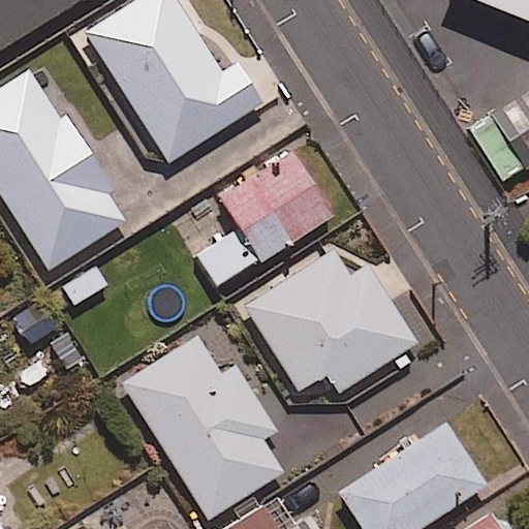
[(0,0),(0,51),(81,0),(0,0)]
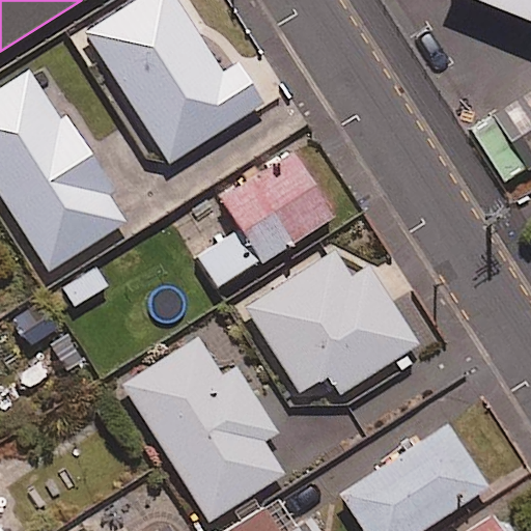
[(224,76),(175,0),(138,0),(82,35),(165,166),(263,104),(240,66),(224,76)]
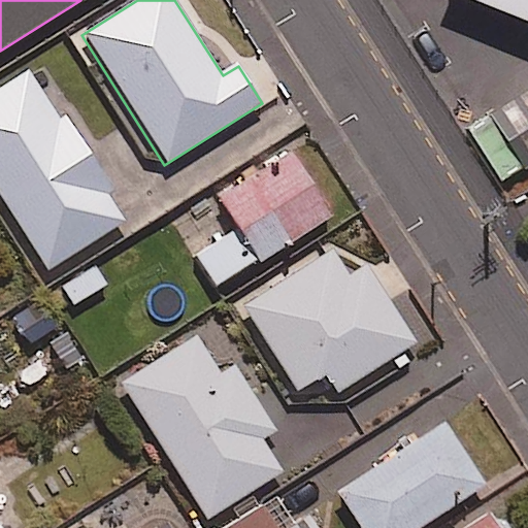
[(527,0),(480,0),(527,19),(527,0)]
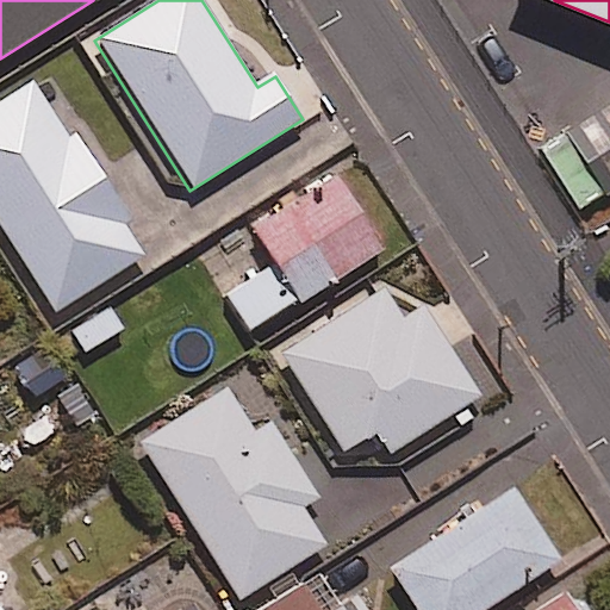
[(126,223),(130,221),(75,135),(72,137),(35,81),(0,103),(0,229),(55,313),(147,255),(126,223)]
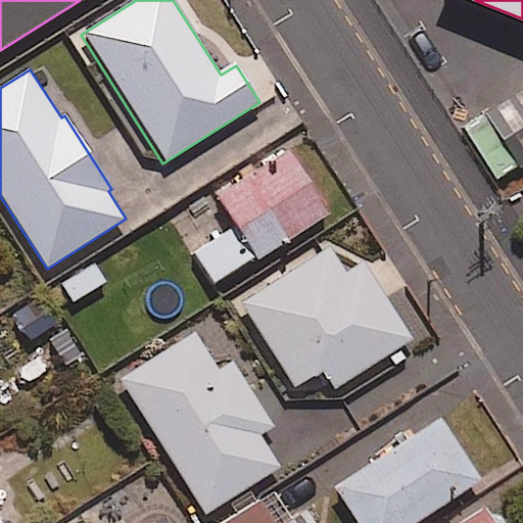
[(522,167),(522,92),(465,129),(498,182),(522,167)]
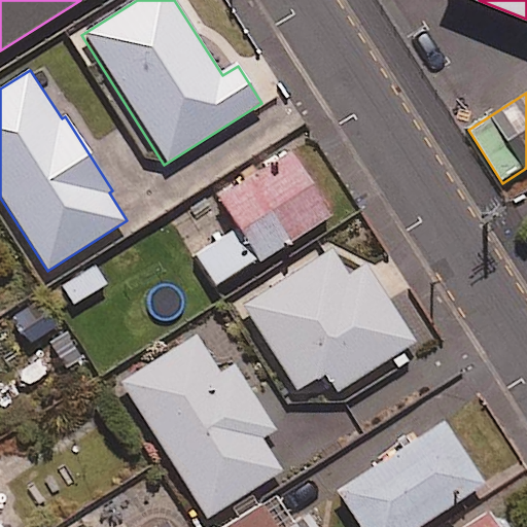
[(331,216),(291,151),(219,196),(239,226),(195,254),(215,288),(331,216)]
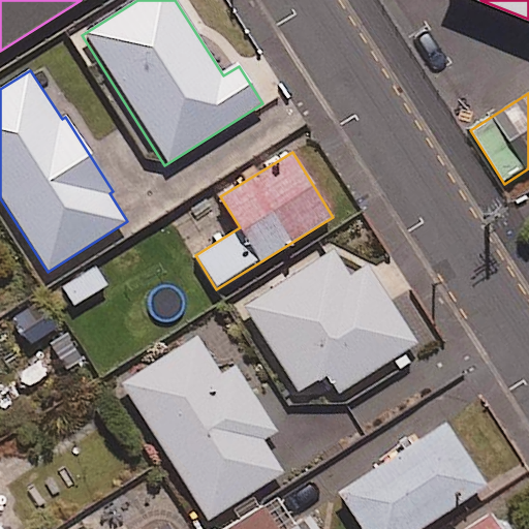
[(351,278),(333,249),(242,307),(297,394),(327,375),(338,394),(417,344),(369,267),(351,278)]
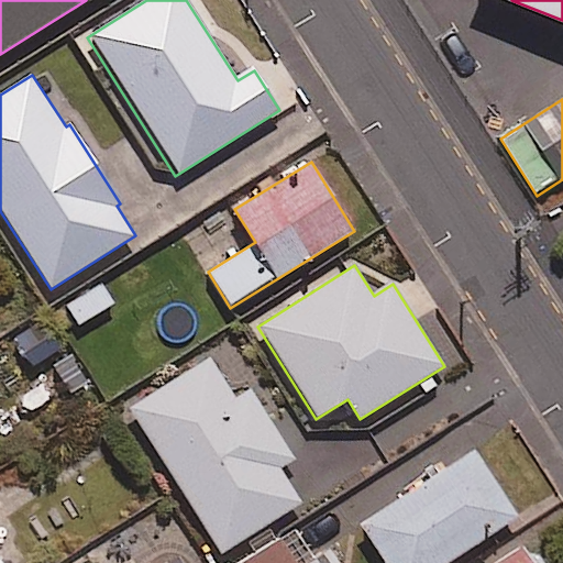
[(235,400),(209,359),(130,409),(221,553),(300,504),(279,471),(295,461),(251,390),(235,400)]
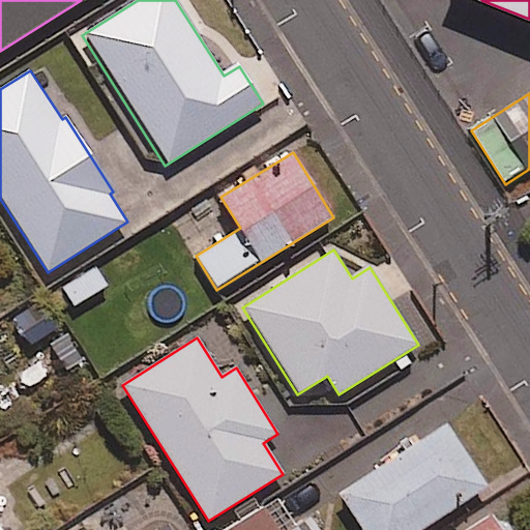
[(420,529),(487,488),(448,427),(341,496),(362,529),(420,529)]
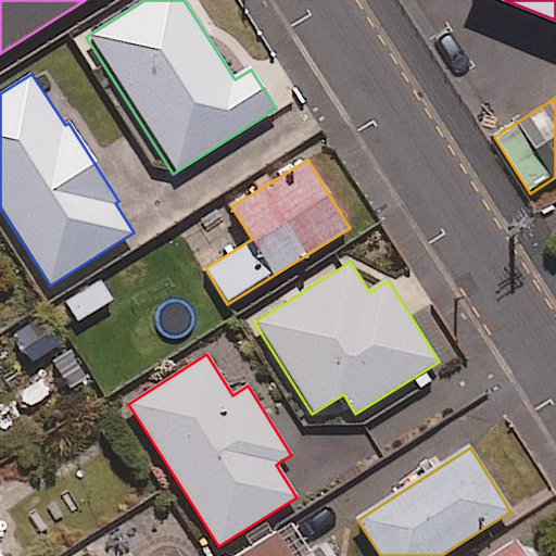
[(291,555),(277,533),(241,555),(291,555)]
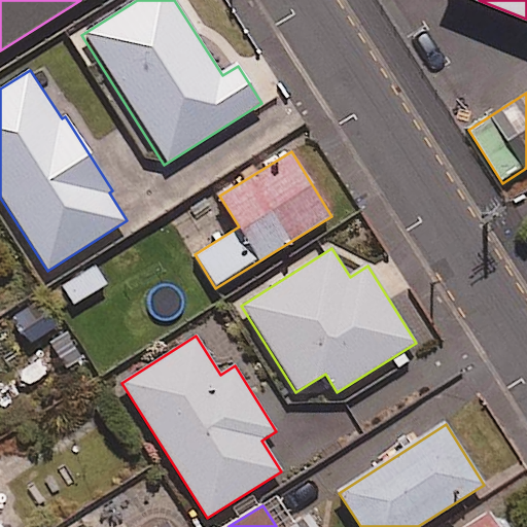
[(500,526),(490,507),(458,526),(500,526)]
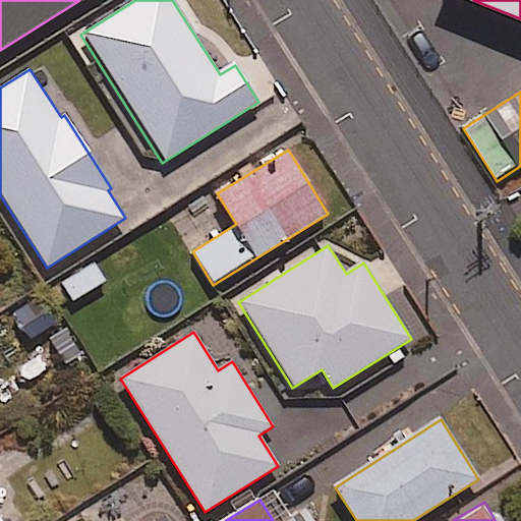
All buildings are outlined.
